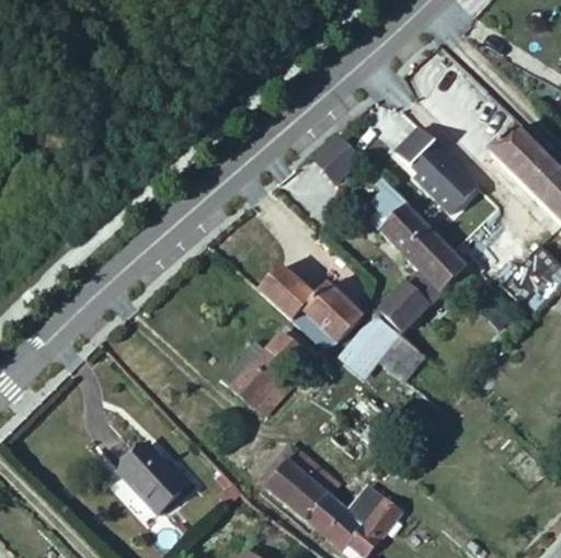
[(445,89),(468,111),(488,91),(465,69),(445,89)]
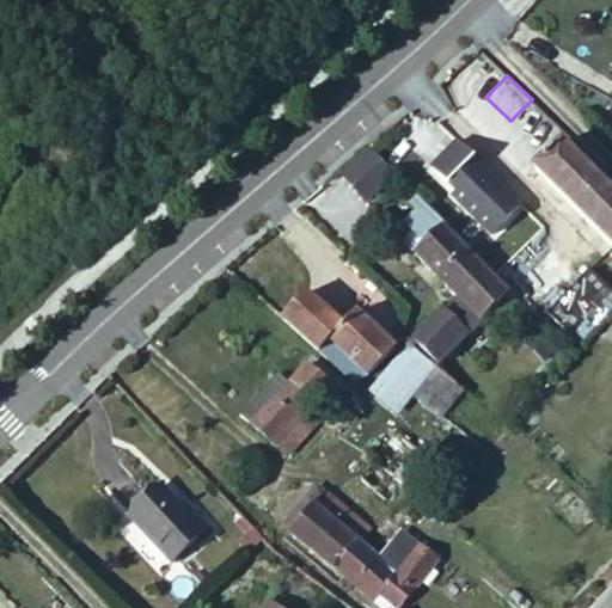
[(611,188),(562,140),(534,166),(611,240),(611,188)]
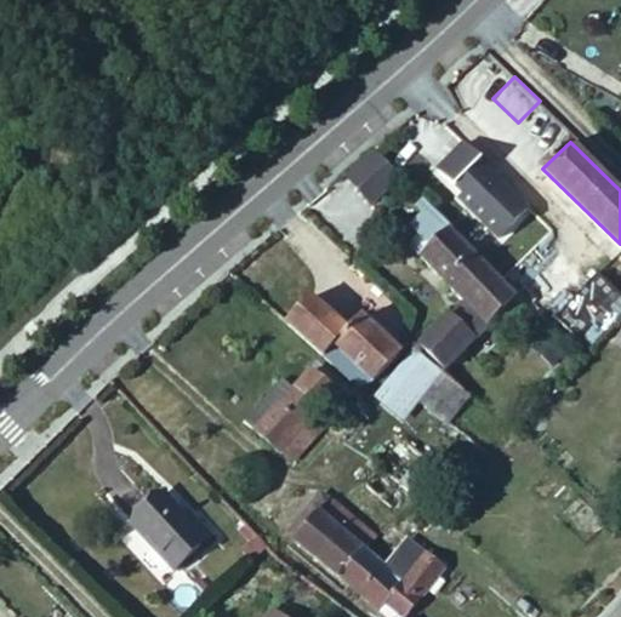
[(372,149),(346,175),(371,201),(398,176),(372,149)]
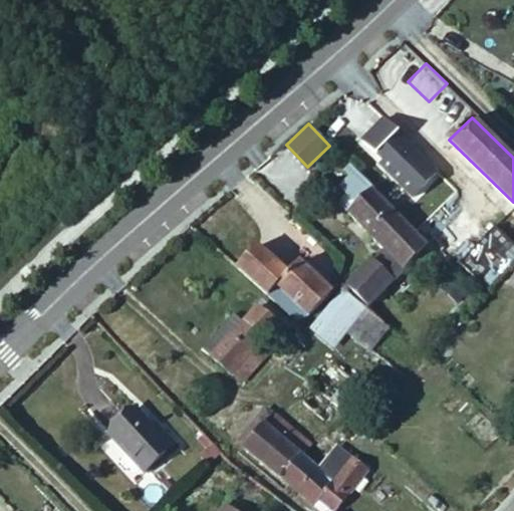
[(347,282),(369,304),(428,244),(373,188),(374,187),(352,164),(347,170),(352,175),(341,184),(359,203),(349,212),(384,249),(374,259),(372,257),(347,282)]
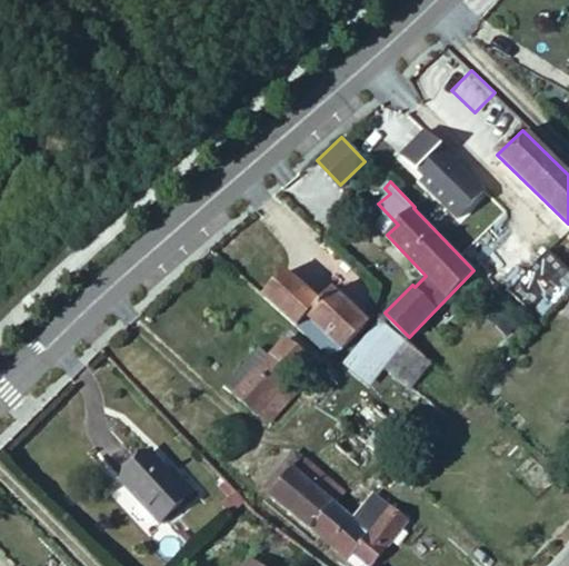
[(447,225),(458,214),(448,204),(437,215),(447,225)]
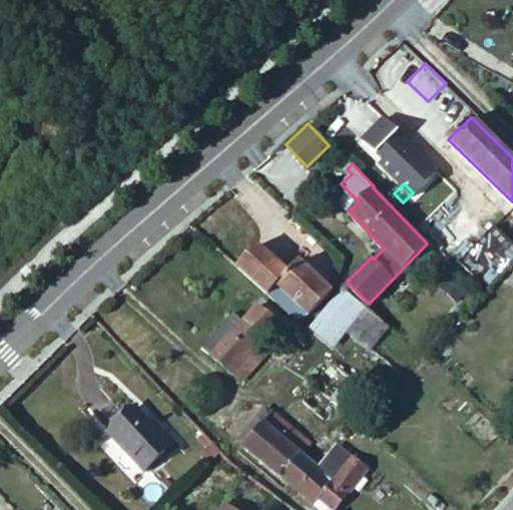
[(512,260),(512,258),(484,231),(459,258),(488,288),(512,260)]
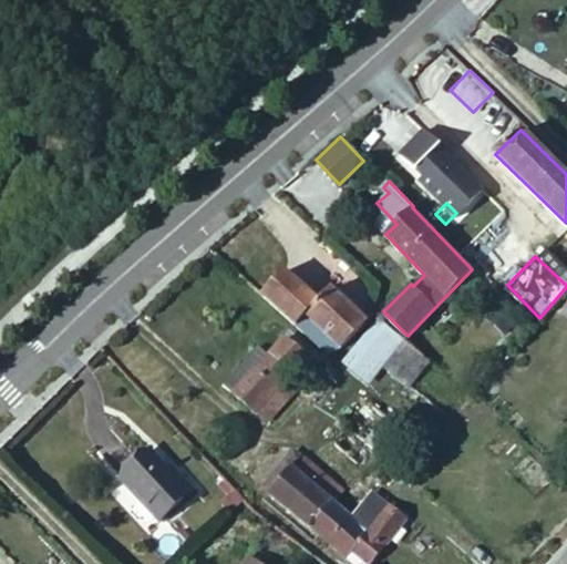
[(328,350),(339,348),(366,320),(330,288),(318,299),(285,269),(263,293),(328,350)]
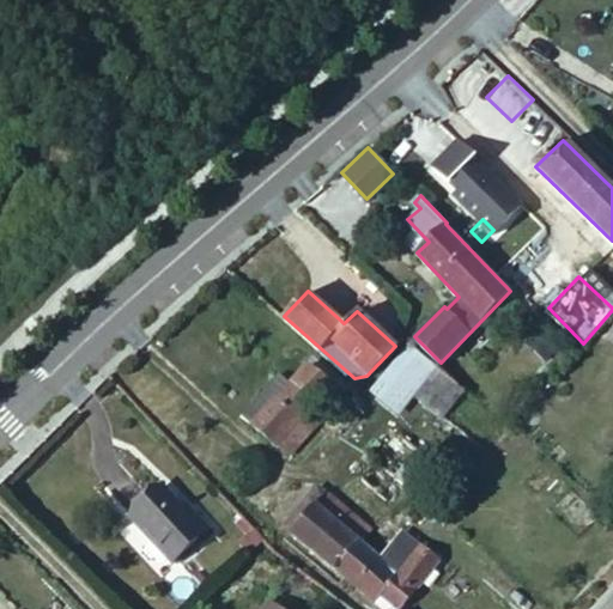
[(372,387),(400,410),(366,450),(377,460),(362,477),(392,501),(444,439),(456,426),(443,416),(466,388),(411,343),(372,387)]
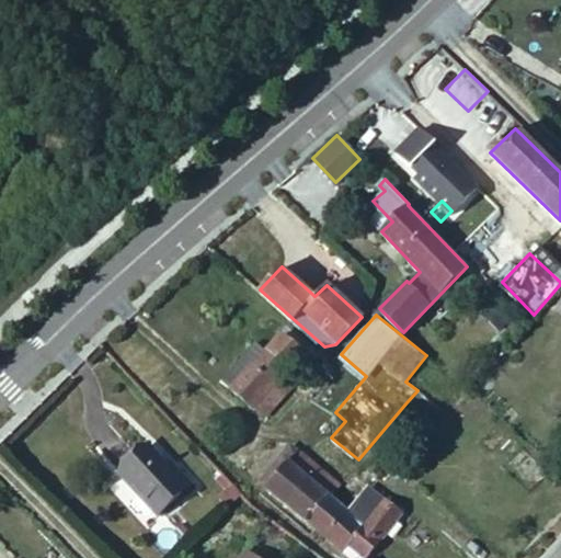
[(255,340),(220,378),(252,406),(254,403),(287,368),(305,349),(283,330),(265,349),(255,340)]
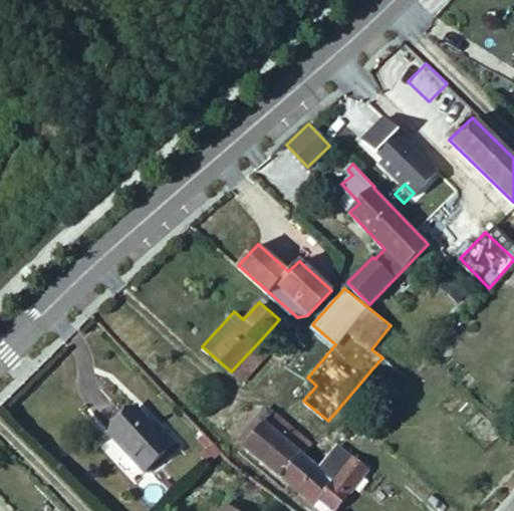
[(271,345),(263,337),(233,369),(243,377),(271,345)]
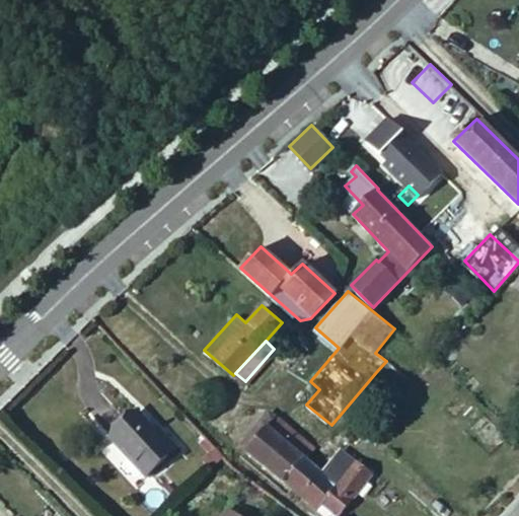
[(392,366),(386,361),(376,372),(383,377),(392,366)]
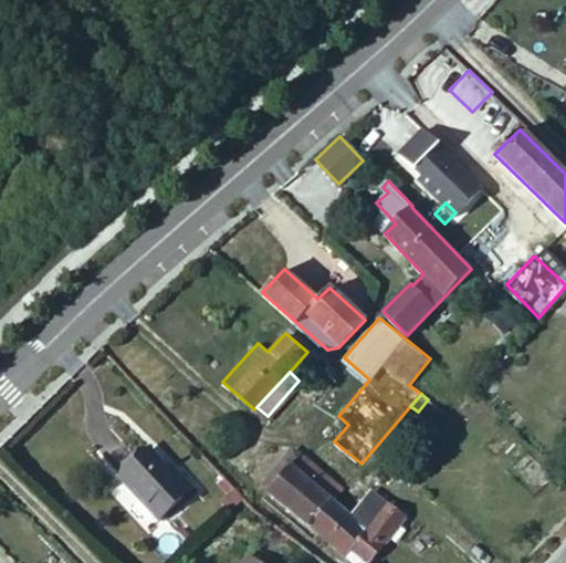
[(301,451),(292,445),(261,482),(269,489),(301,451)]
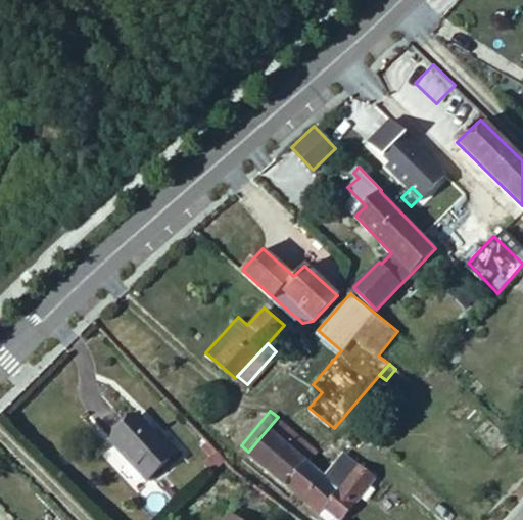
[(147,475),(178,446),(164,433),(161,437),(156,431),(139,413),(111,437),(147,475)]
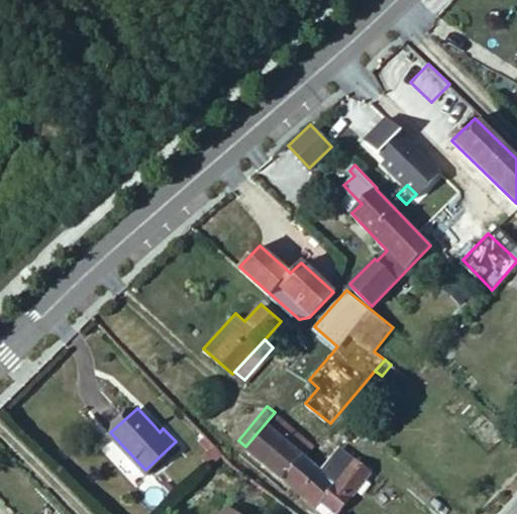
[(275,412),(245,446),(302,492),(321,470),(303,455),(313,442),(275,412)]
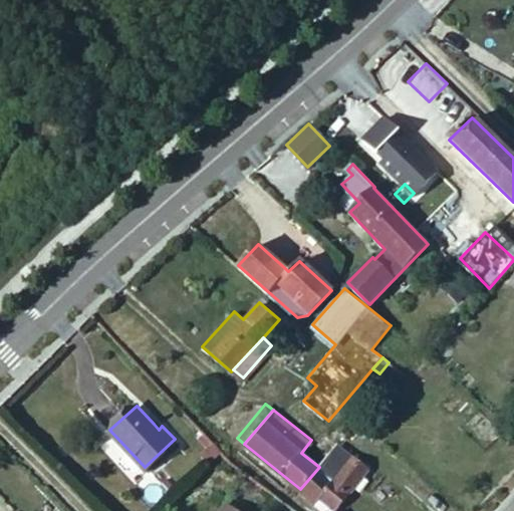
[(157,421),(154,424),(159,430),(162,426),(157,421)]
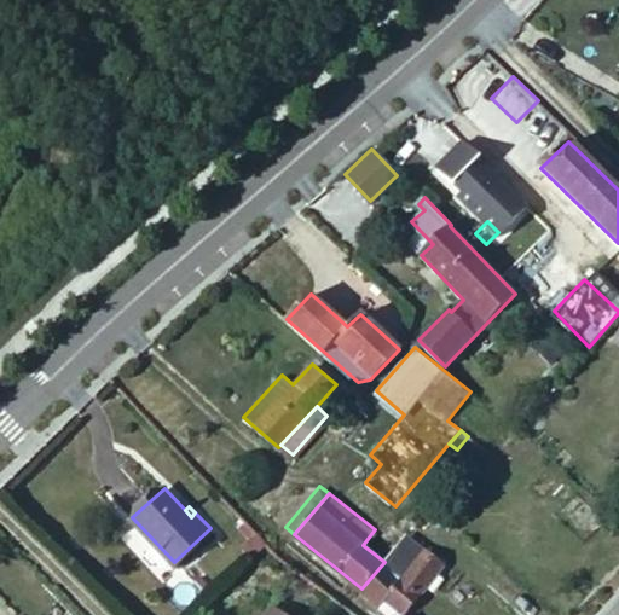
[(261,540),(253,532),(238,546),(247,555),(261,540)]
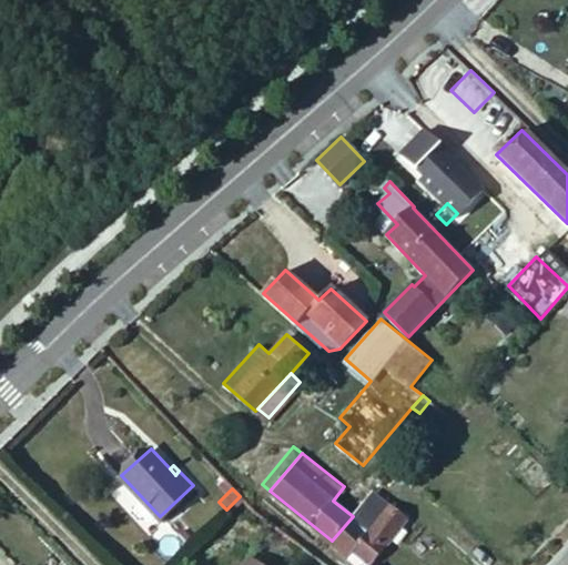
[(371,494),(353,516),(332,541),(362,564),(365,564),(368,563),(369,563),(407,518),(389,503),(386,507),(371,494)]
